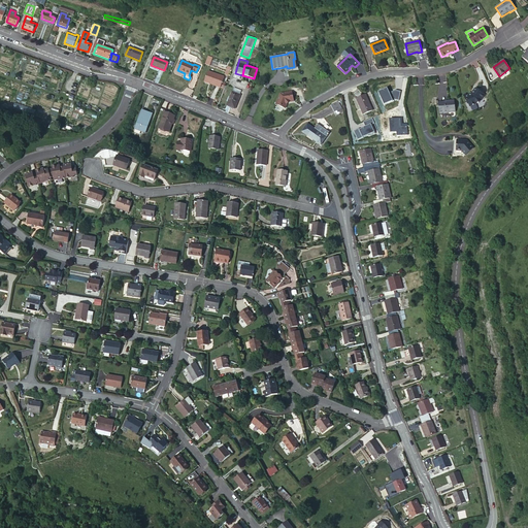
[(208,71),(204,81),(220,88),(224,76),(208,71)]
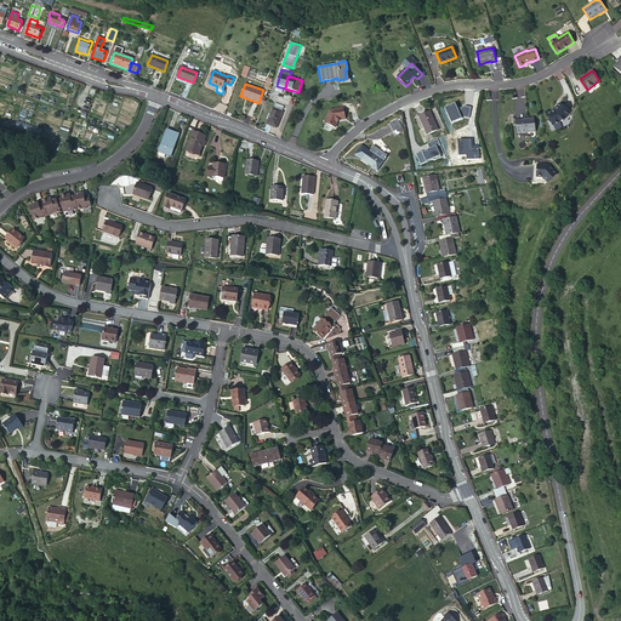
[(274,127),(277,127),(283,112),(281,112),(284,107),(275,103),(267,124),(271,126),(271,127),(273,129),(274,127)]
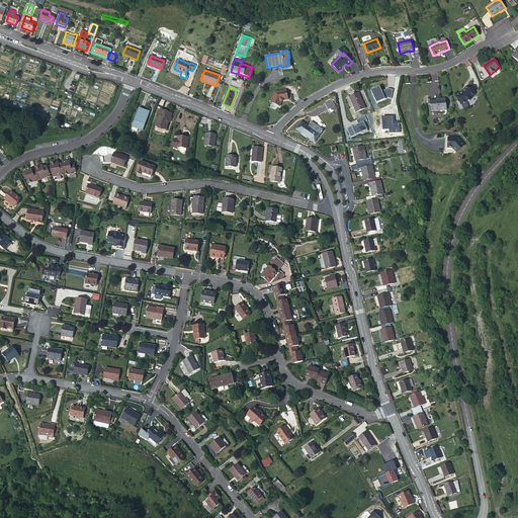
[(463,92),(455,95),(457,99),(458,100),(460,105),(469,101),(475,93),(466,87),(464,89),(465,89),(463,92)]
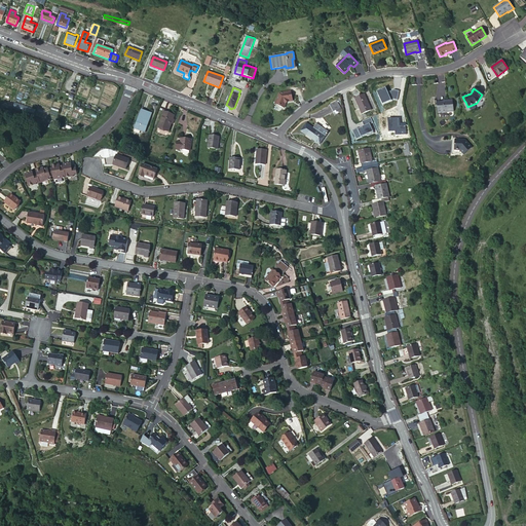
[(291,91),(280,95),(275,105),(285,109),(288,103),(293,102),(291,91)]
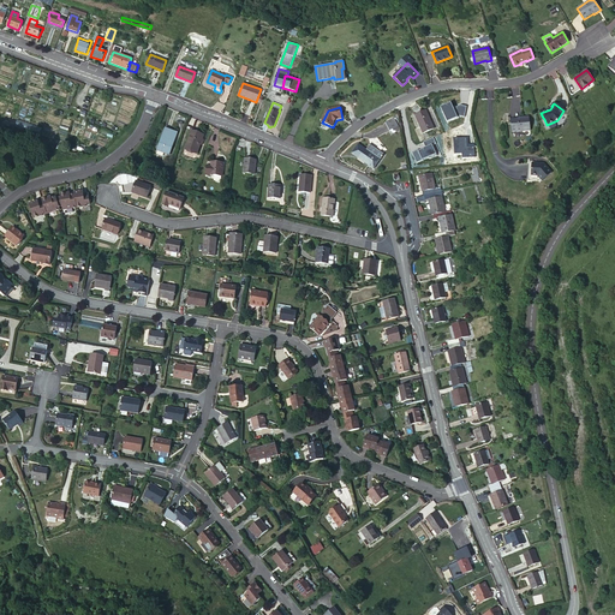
[(425,111),(415,115),(423,133),(434,129),(425,111)]
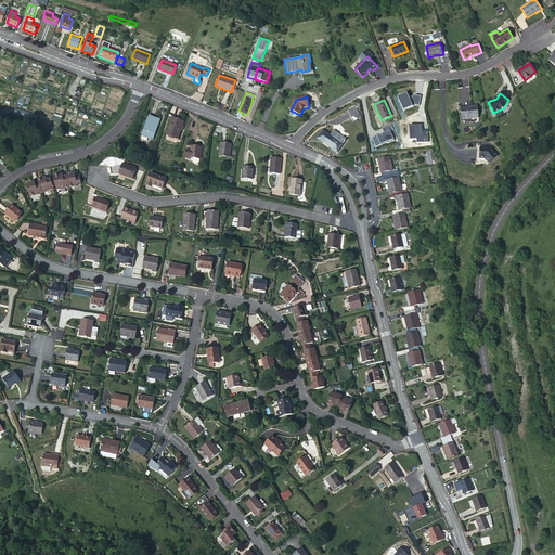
[(356,106),(348,111),(351,118),(353,117),(360,114),(356,106)]
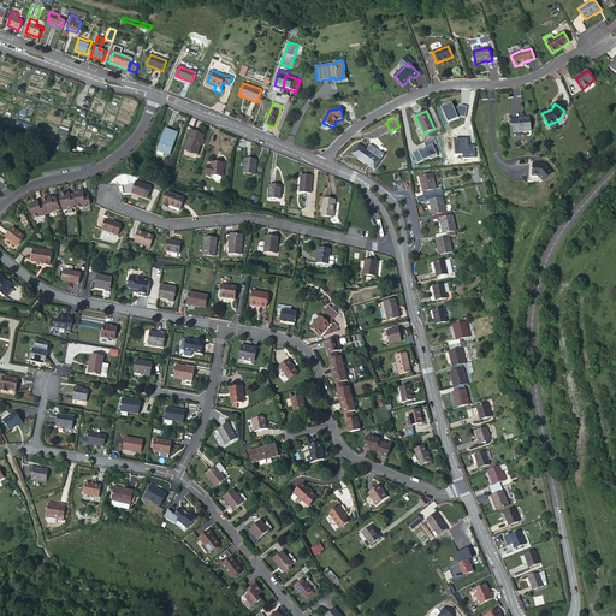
[(522,119),(511,120),(513,132),(531,130),(529,118),(522,118),(522,119)]
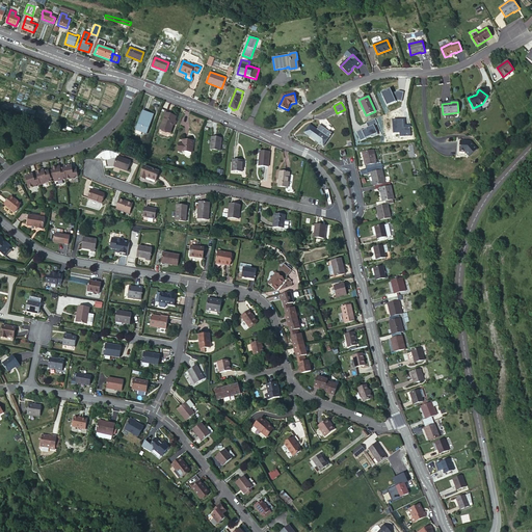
[(21,106),(20,110),(34,114),(35,110),(21,106)]
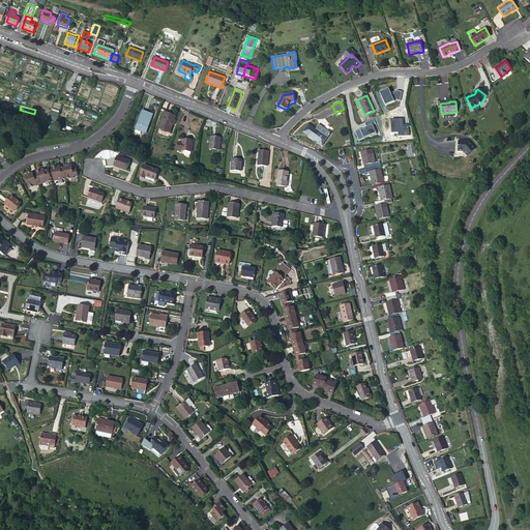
[(142,111),(136,129),(146,134),(153,115),(142,111)]
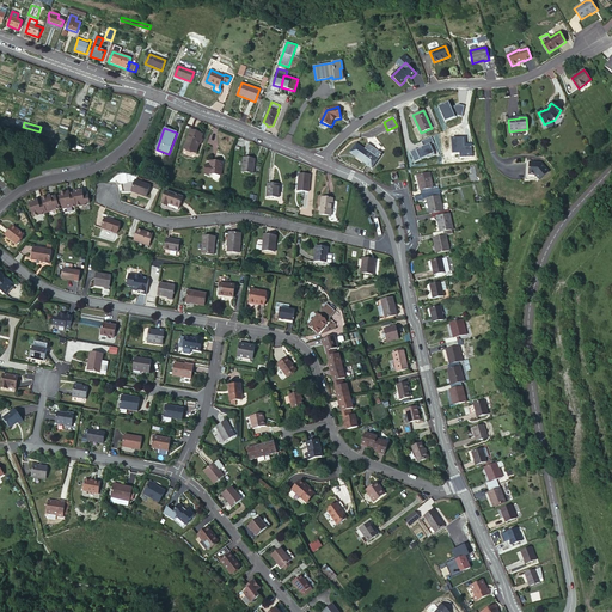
[(184,148),(196,153),(202,135),(190,130),(184,148)]
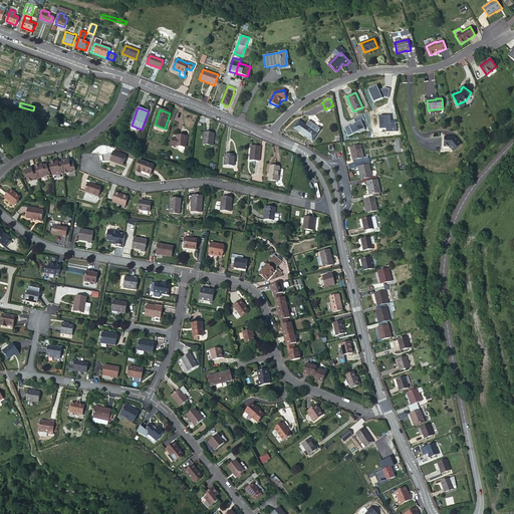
[(299,120),(294,129),(312,141),(320,129),(310,122),(309,123),(308,123),(307,124),(299,120)]
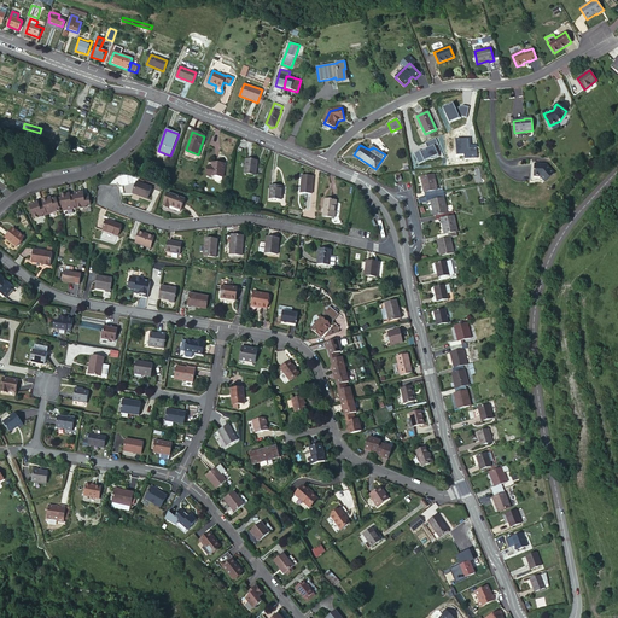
[(246,159),(244,174),(256,175),(257,161),(246,159)]
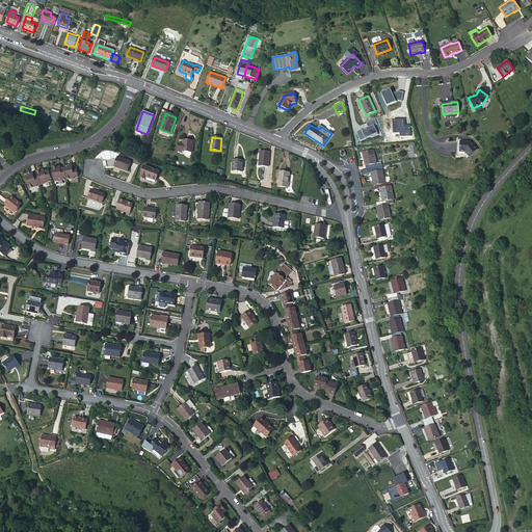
[(182,152),(192,153),(193,141),(183,140),(183,143),(179,143),(179,150),(182,150),(182,152)]
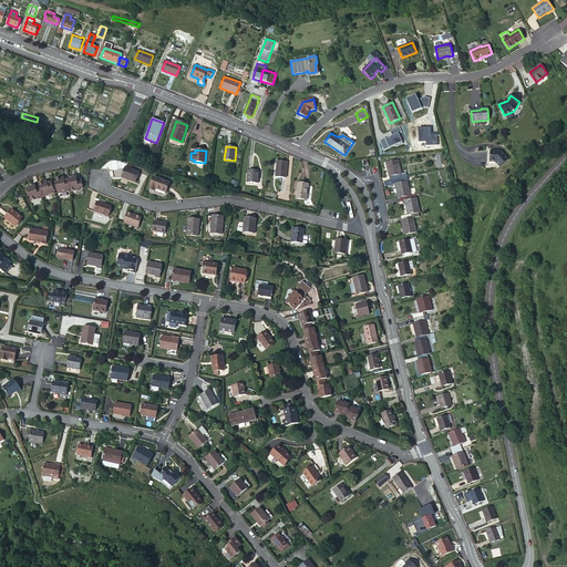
[(498,153),(498,151),(491,151),(490,162),(496,163),(500,167),(508,158),(502,152),(501,153),(498,153)]
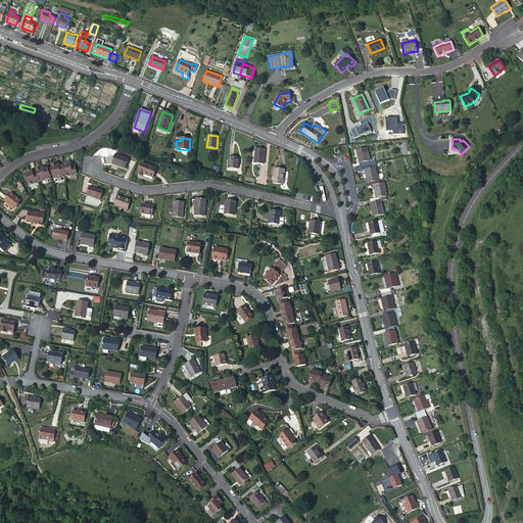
[(361,167),(375,163),(374,159),(370,160),(367,147),(357,150),(358,155),(359,155),(360,157),(358,158),(359,162),(360,162),(361,167)]
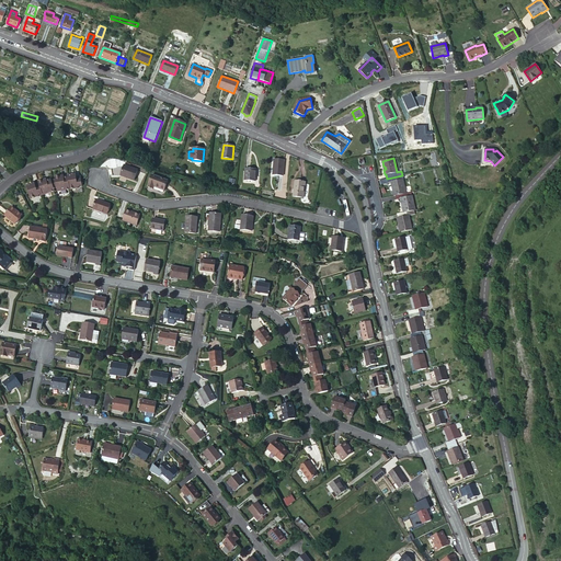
[(274,159),(273,175),(283,176),(284,160),(274,159)]
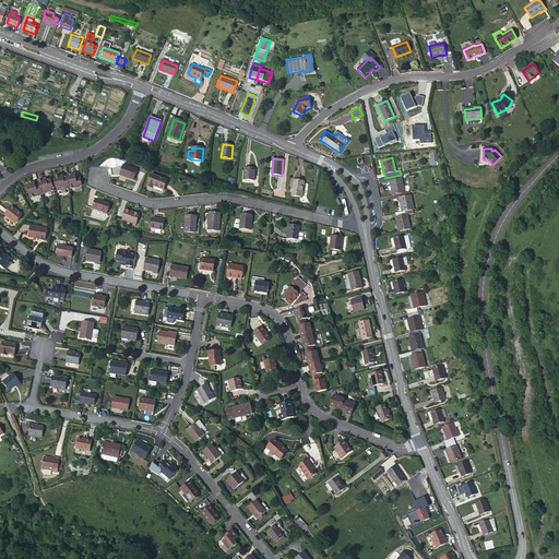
[(138,170),(123,165),(120,175),(133,180),(138,170)]
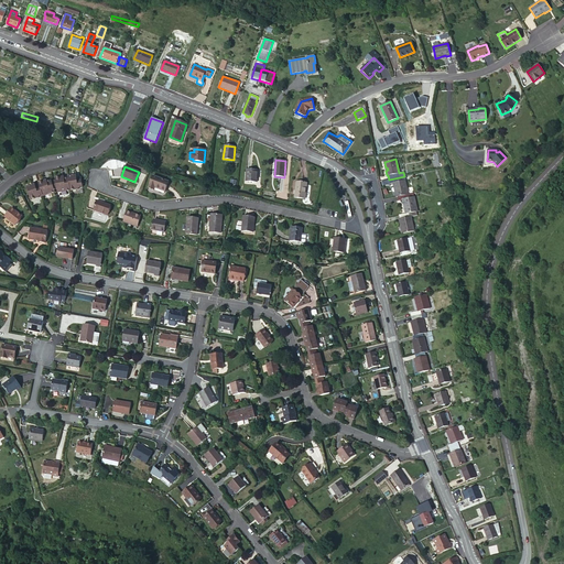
[(258,171),(247,170),(246,181),(257,182),(258,171)]
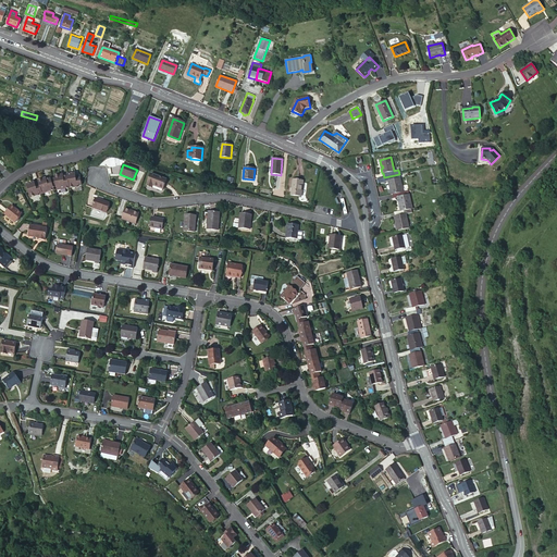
[(75,176),(75,173),(67,174),(67,176),(70,188),(77,187),(76,184),(81,184),(79,175),(75,176)]
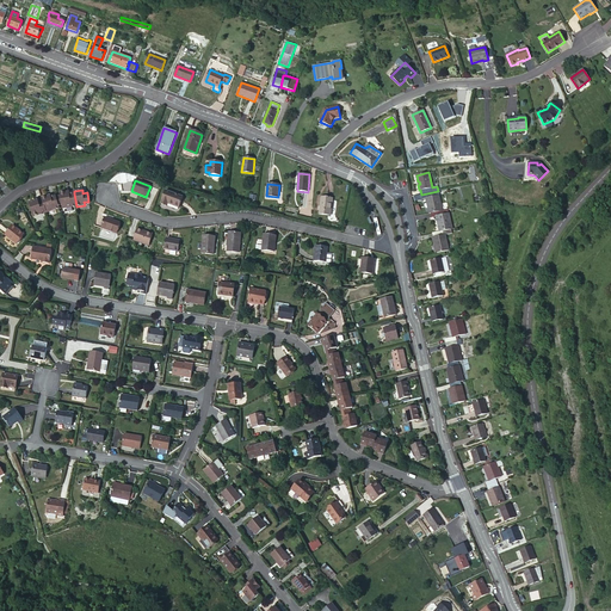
[(166,191),(161,204),(167,207),(168,203),(179,208),(183,198),(166,191)]
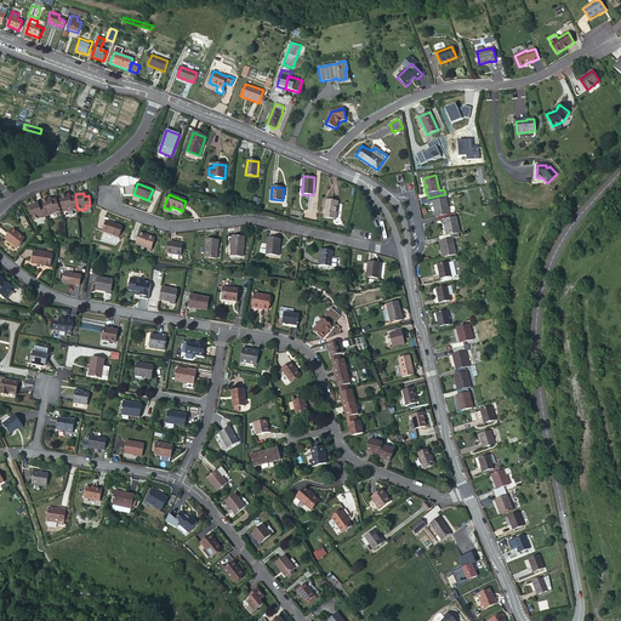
[(438,216),(450,214),(446,199),(445,194),(428,198),(429,203),(433,201),(434,206),(436,211),(437,217),(438,216)]
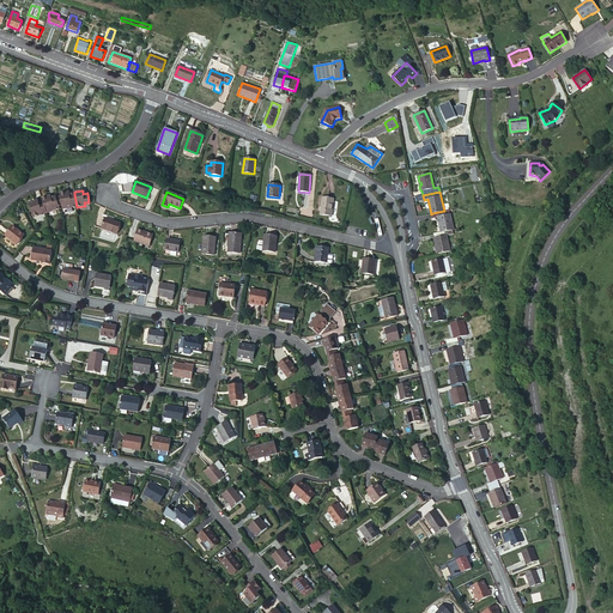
[(62,208),(77,207),(74,194),(74,195),(70,196),(70,193),(66,193),(60,193),(61,195),(62,206),(62,208)]
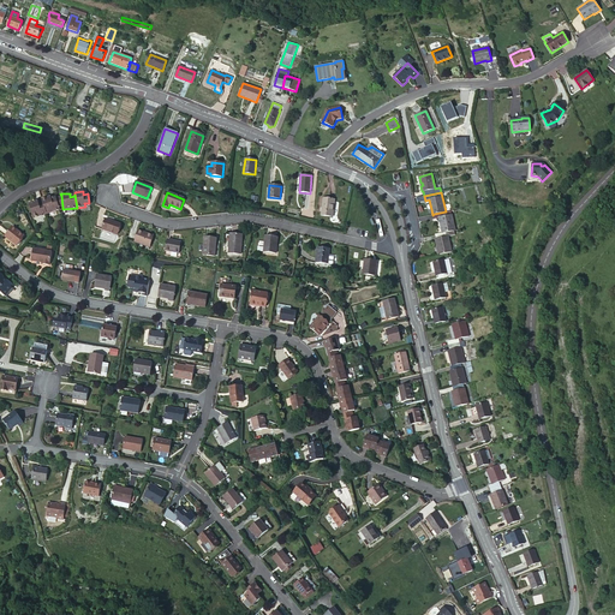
[(42,198),(43,202),(47,215),(60,212),(59,208),(55,198),(52,199),(51,197),(47,198),(47,197),(42,198)]
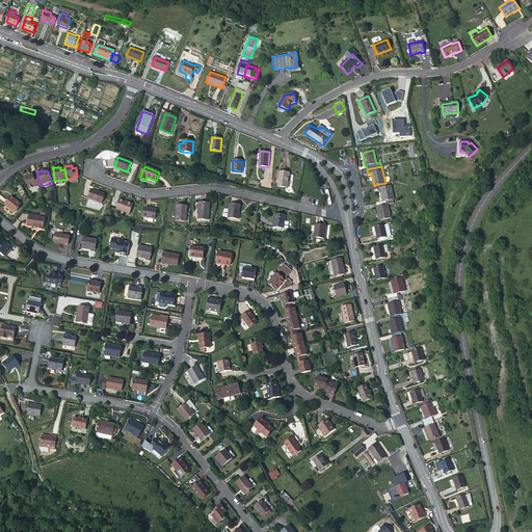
[(280,171),(277,186),(288,188),(290,174),(280,171)]
